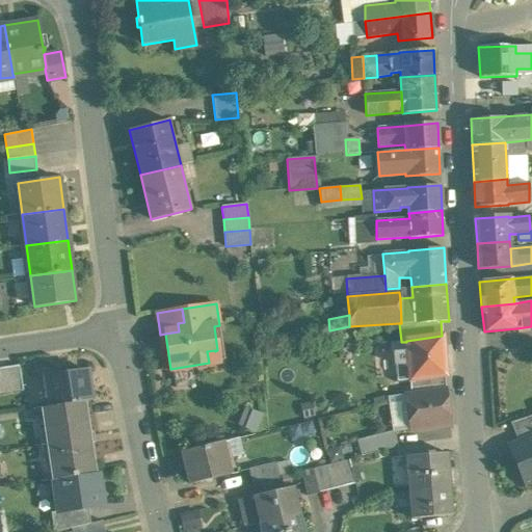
[(442,336),(406,341),(406,342),(401,342),(401,341),(393,344),(396,382),(409,380),(445,375),(442,336)]
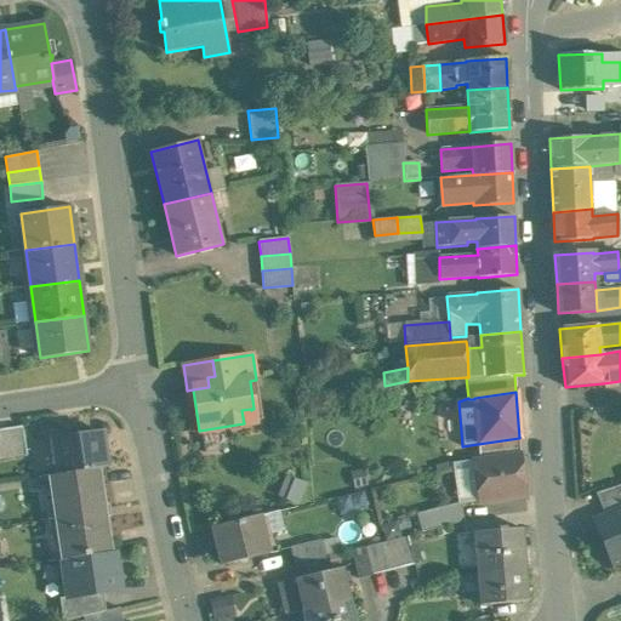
[(22,427),(6,429),(11,457),(26,455),(22,427)]
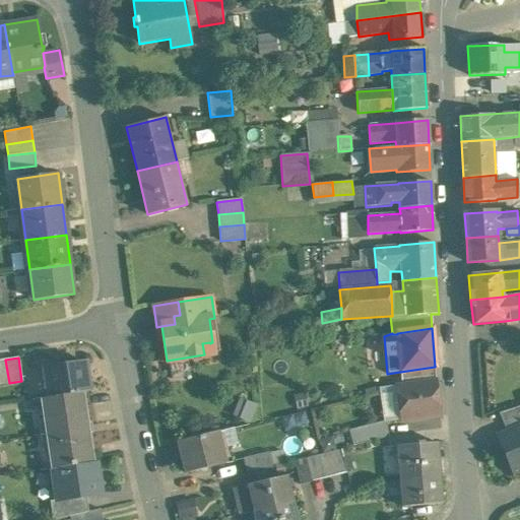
[(5,360),(0,360),(0,384),(9,383),(5,360)]
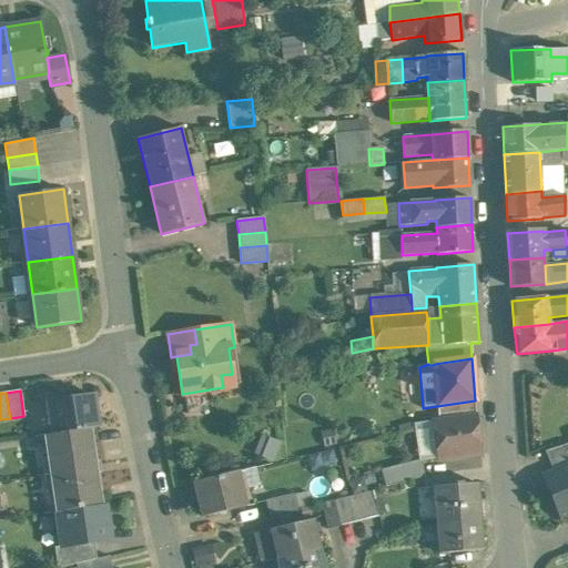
[(92,395),(49,402),(53,434),(91,428),(98,427),(92,395)]
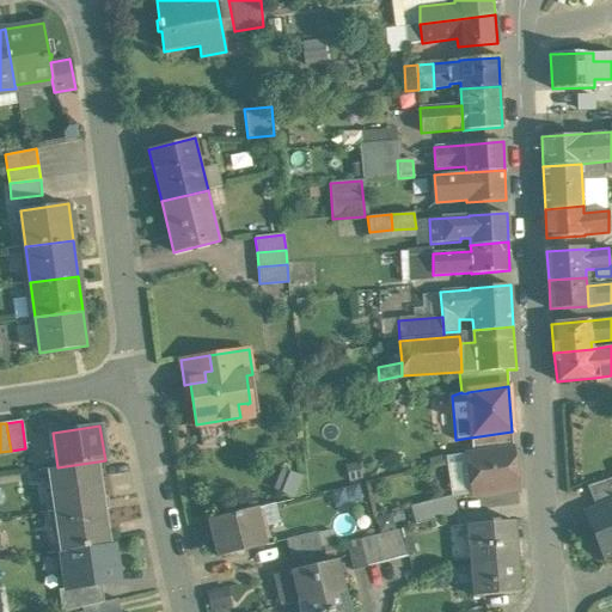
[(512,432),(471,438),(472,452),(513,446),(512,432)]
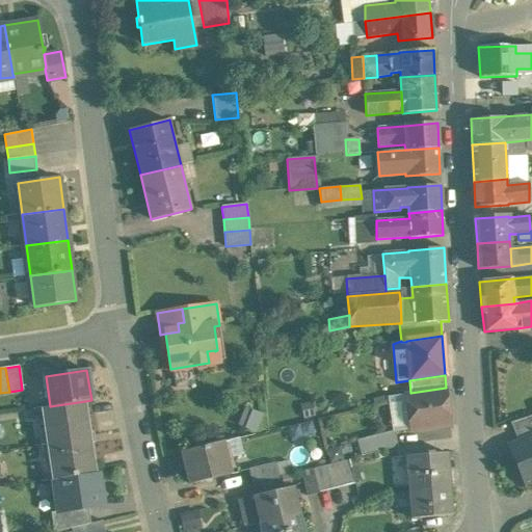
[(410,393),(404,394),(405,405),(400,406),(401,417),(407,416),(409,431),(451,425),(446,388),(410,393)]
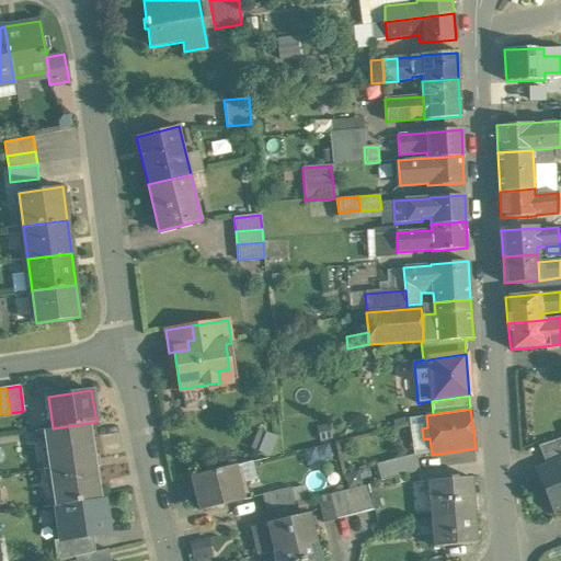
[(53,428),(44,431),(55,506),(101,500),(90,423),(53,428)]
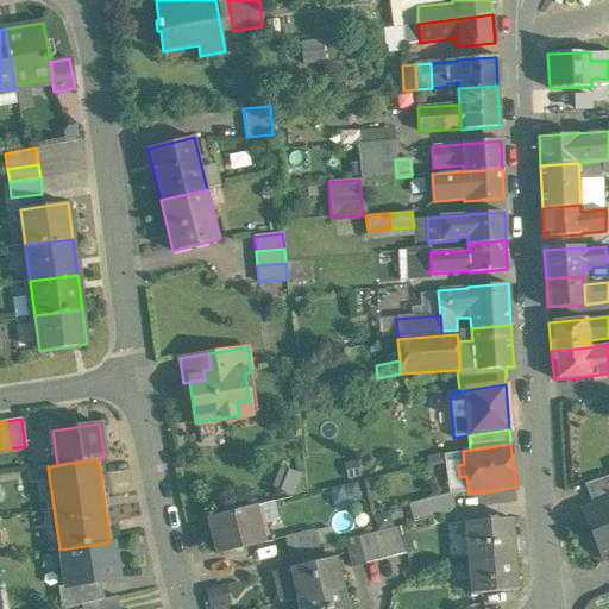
[(608,475),(584,484),(594,506),(608,498),(608,475)]
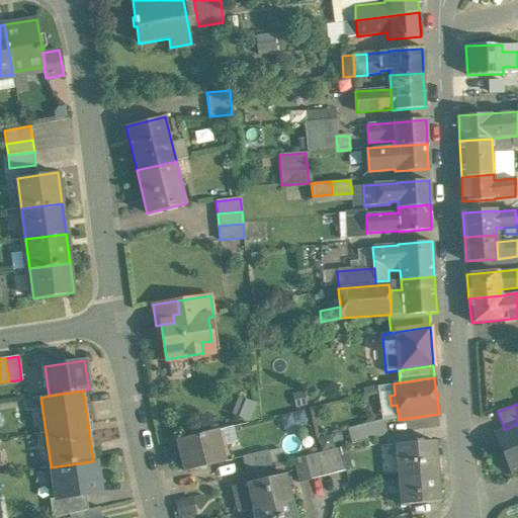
[(383,419),(354,427),(358,442),(387,435),(383,419)]
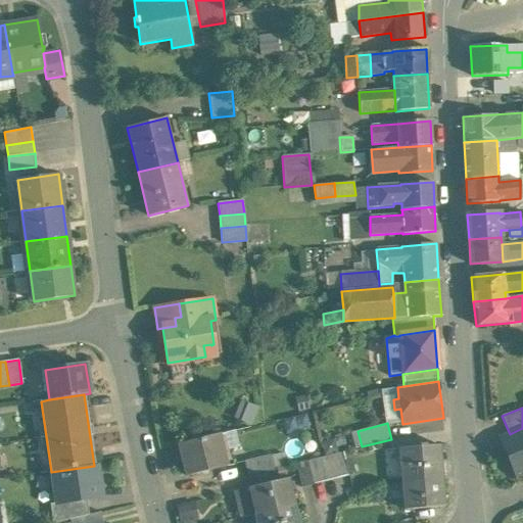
[(522,428),(510,434),(500,438),(516,476),(522,473),(522,428)]
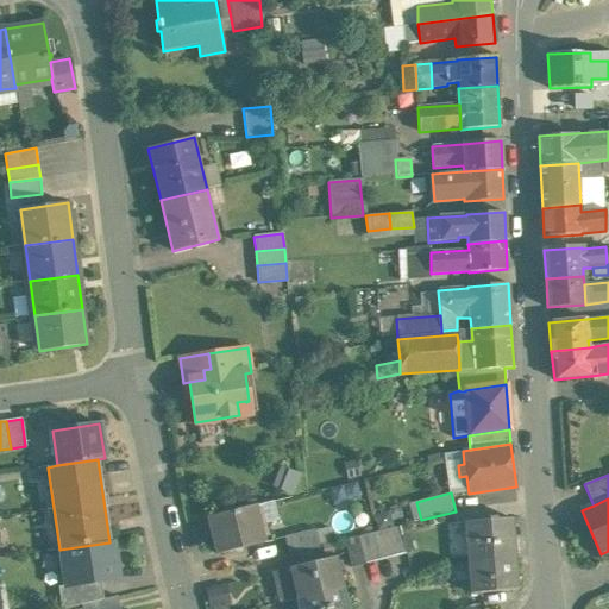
[(255,506),(209,518),(218,554),(264,542),(255,506)]
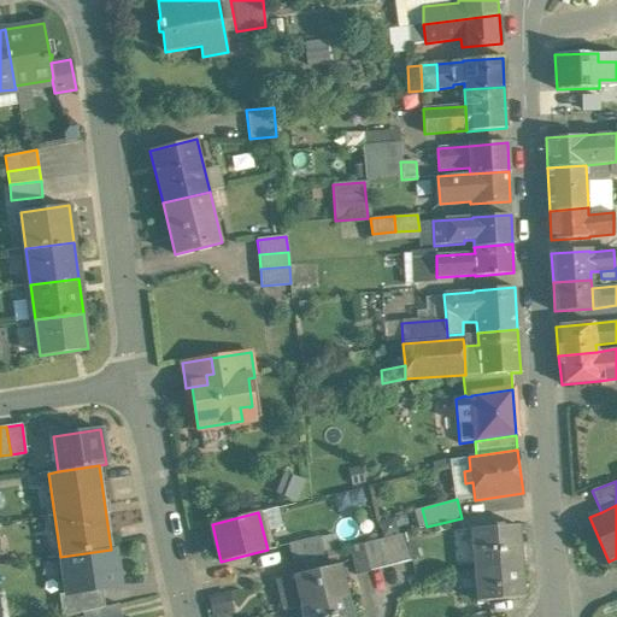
[(519,526),(476,529),(477,544),(471,544),(474,570),(522,566),(519,526)]
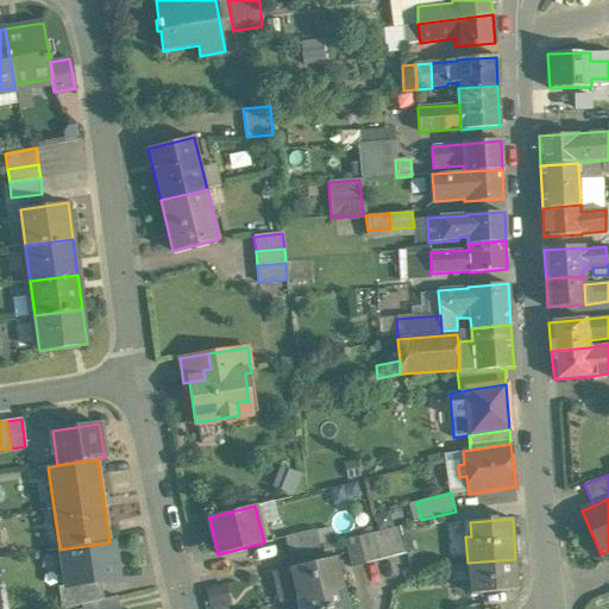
[(399,526),(384,531),(391,558),(407,554),(399,526)]
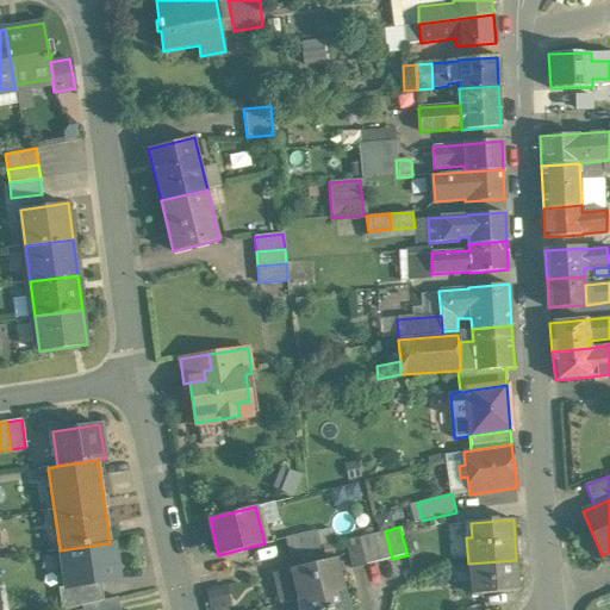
[(315,530),(284,537),(288,554),(319,547),(315,530)]
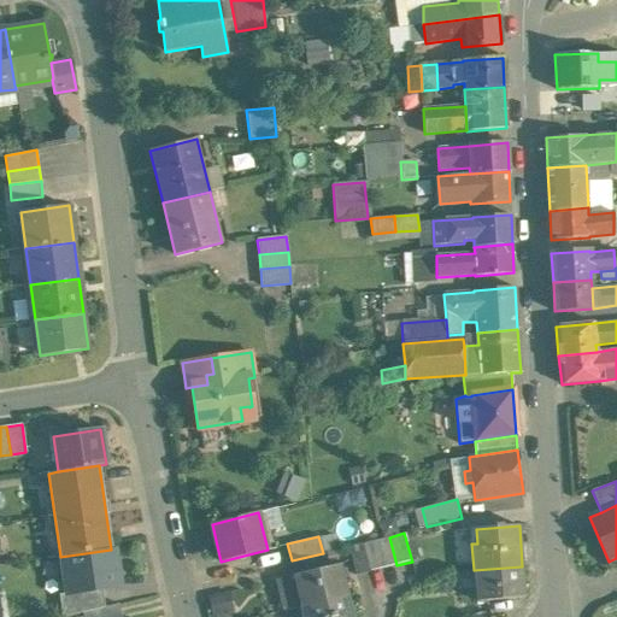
[(389,538),(376,540),(383,568),(397,565),(389,538)]
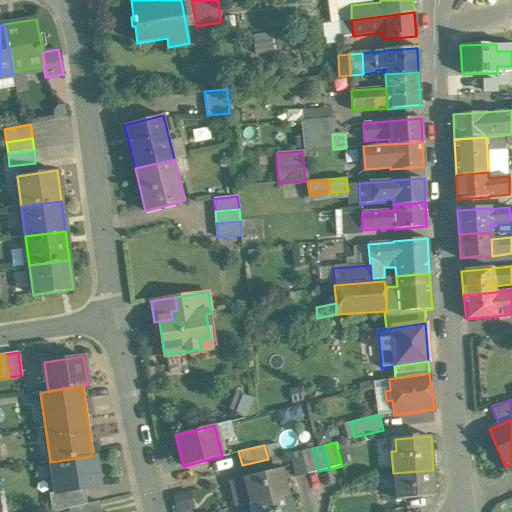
[(312,448),(300,451),(306,474),(318,471),(312,448)]
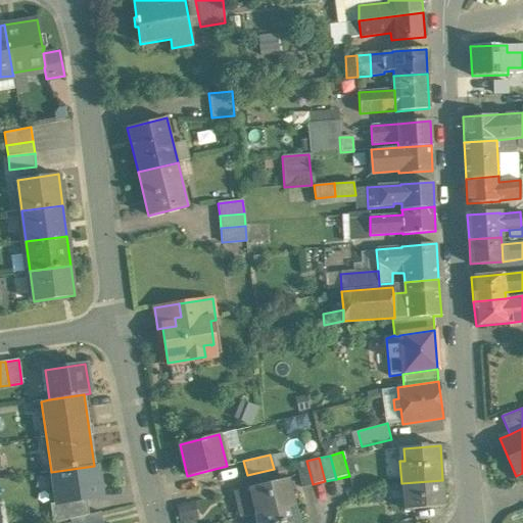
[(306,461),(295,464),(301,487),(313,484),(306,461)]
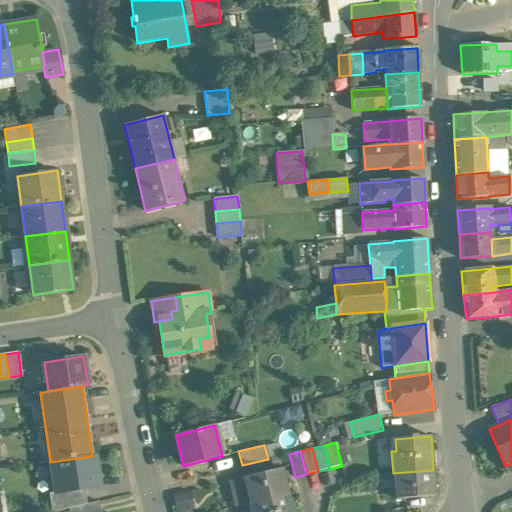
[(92,456),(50,462),(55,492),(55,494),(84,489),(99,486),(95,456),(92,456)]
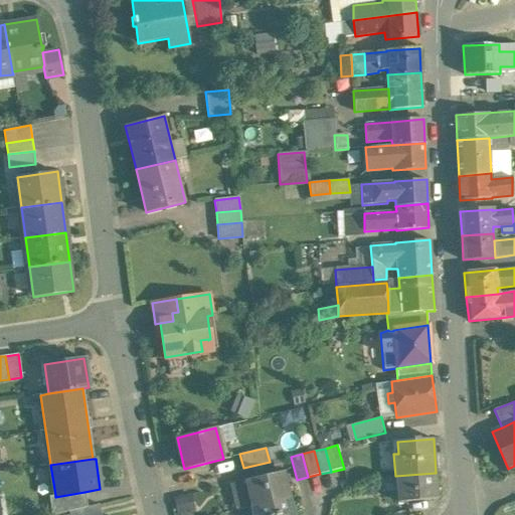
[(270,462),(243,468),(246,480),(273,473),(270,462)]
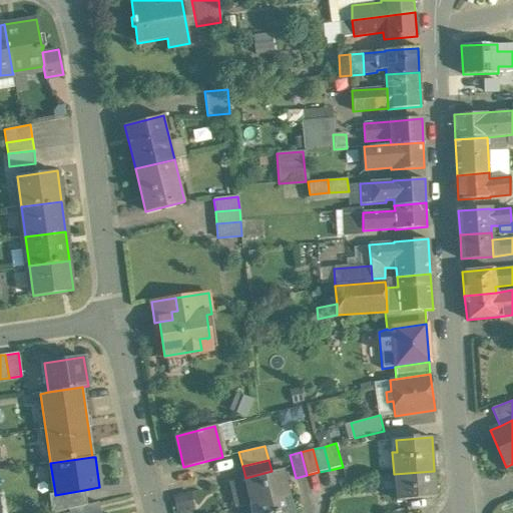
[(245,478),(243,478),(246,490),(250,488),(254,502),(289,494),(282,469),(272,471),(245,478)]
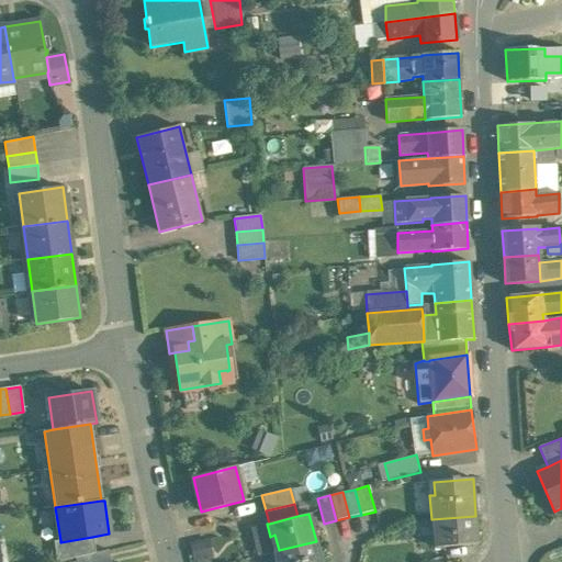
[(475,516),(431,519),(431,521),(436,520),(438,535),(433,536),(434,548),(478,544),(475,516)]
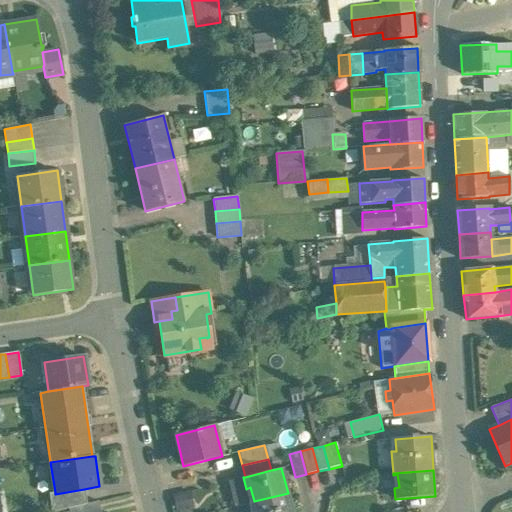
[(87,504),(84,489),(55,494),(55,492),(49,493),(51,511),(53,511),(61,510),(87,504)]
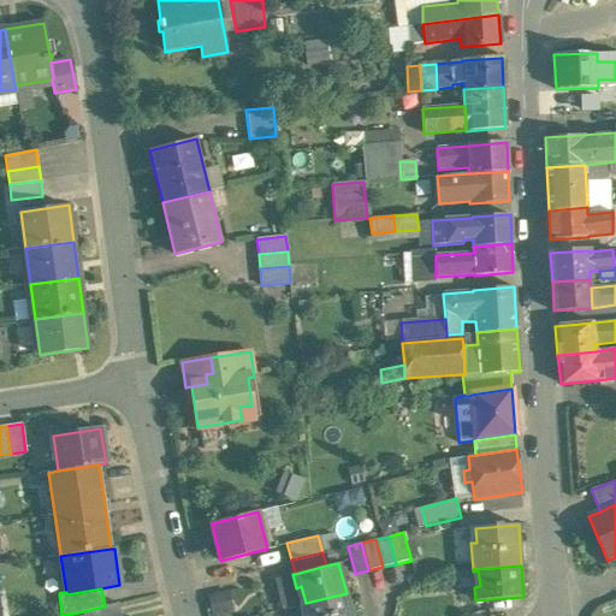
[(246,615),(242,615),(234,615),(227,590),(208,594),(213,615),(246,615)]
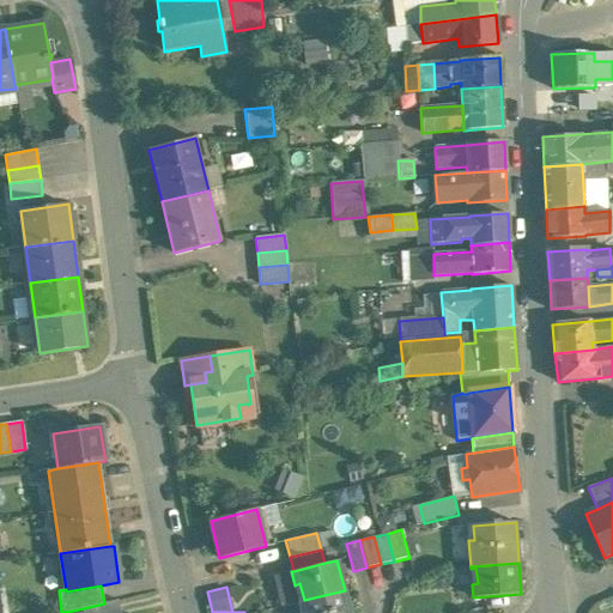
[(304,600),(298,602),(301,612),(350,612),(345,590),(304,600)]
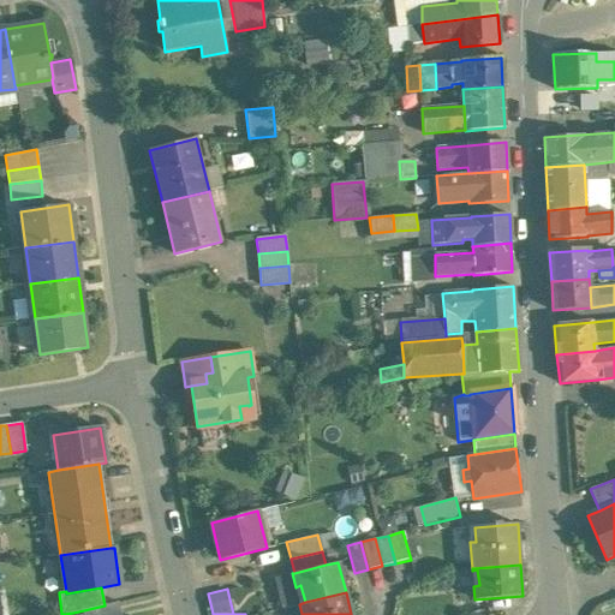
[(120,614),(118,602),(105,605),(73,613),(73,614),(120,614)]
